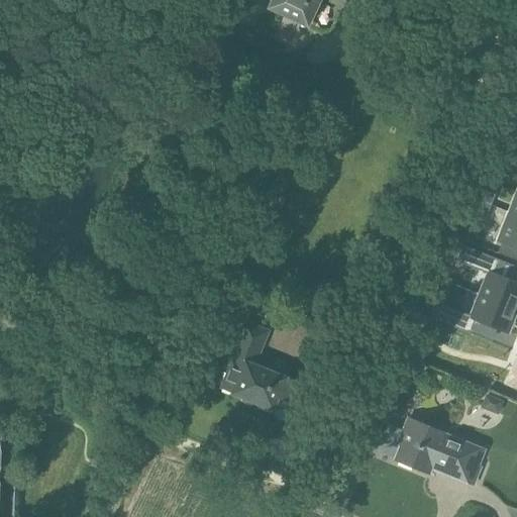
[(271,0),(267,8),(307,26),(319,0),(324,0),(341,8),(344,0),(271,0)]
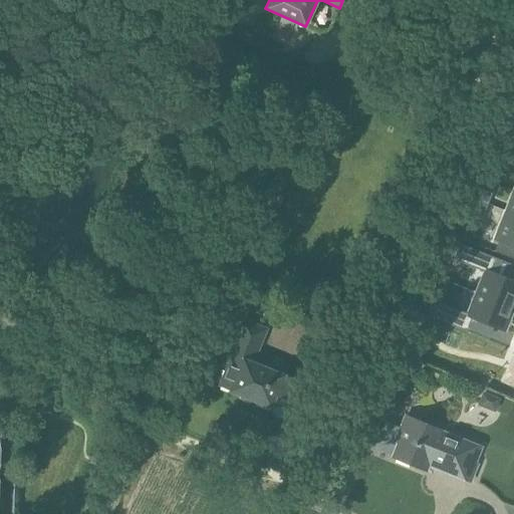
[(460,0),(459,1),(477,10),(482,0),(460,0)]
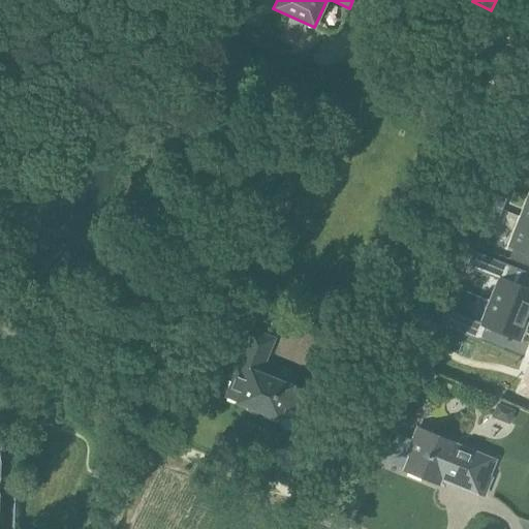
[(528,221),(522,218),(509,247),(514,248),(509,259),(528,268),(528,221)]
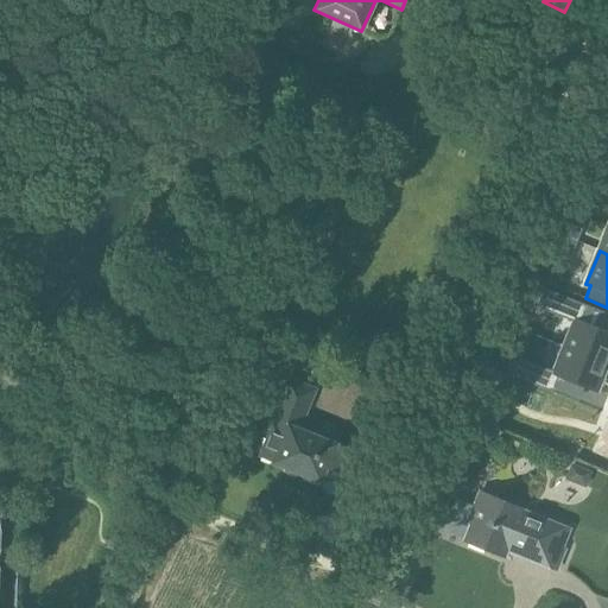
[(590,305),(552,291),(545,311),(574,322),(564,346),(607,363),(607,333),(583,323),(590,305)]
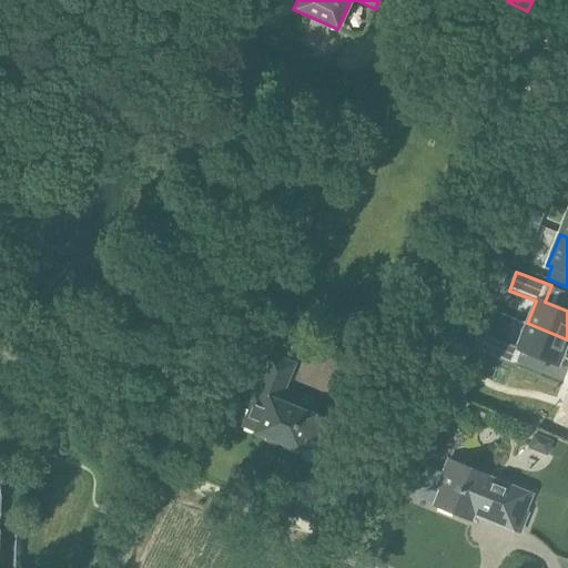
[(567,344),(567,340),(527,323),(517,346),(490,335),(483,354),(518,367),(525,352),(559,366),(567,344)]
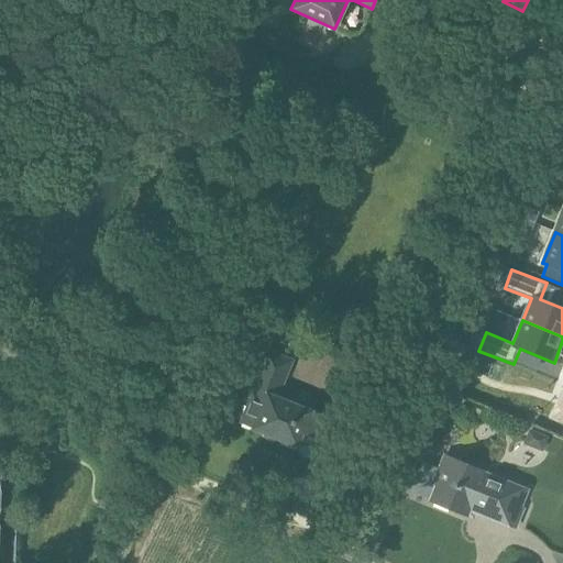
[(316,439),(324,417),(278,398),(293,362),(268,352),(250,397),(252,398),(242,422),(254,427),(253,430),(297,449),(304,433),(316,439)]
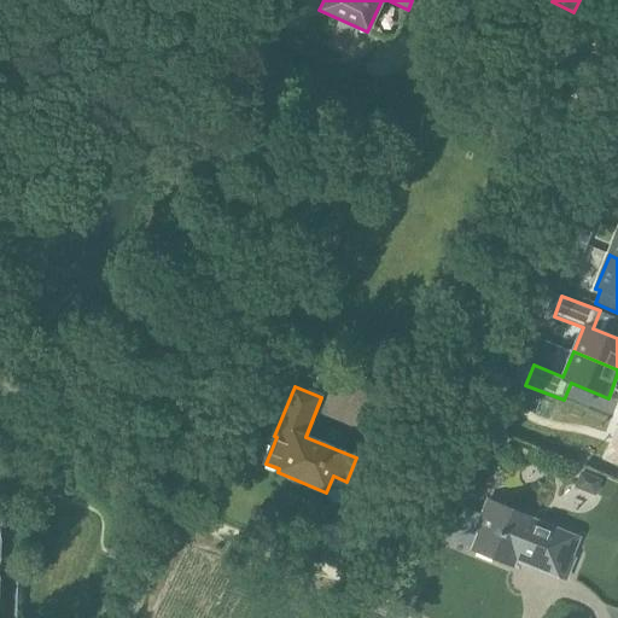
[(477,418),(485,397),(473,392),(466,412),(465,413),(477,418)]
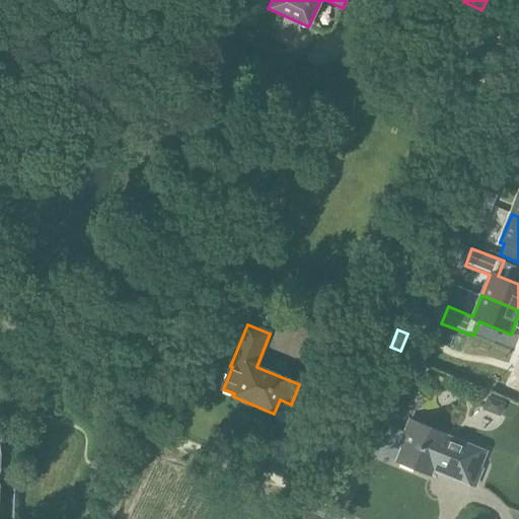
[(499,416),(503,402),(487,396),(482,410),(499,416)]
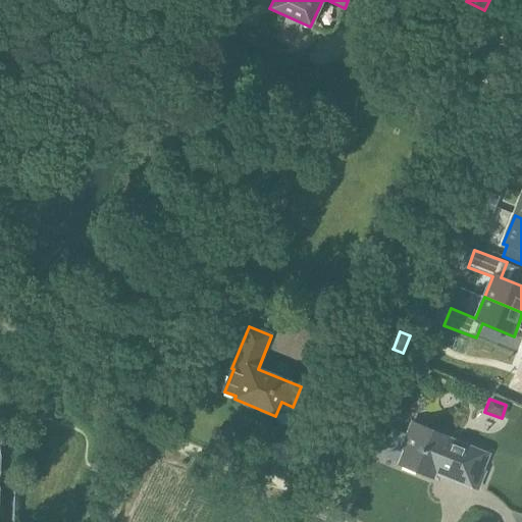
[(392,428),(384,446),(404,454),(400,464),(433,477),(435,472),(477,488),(483,473),(481,472),(487,456),(448,439),(449,439),(428,431),(427,426),(418,423),(415,426),(412,424),(408,435),(392,428)]
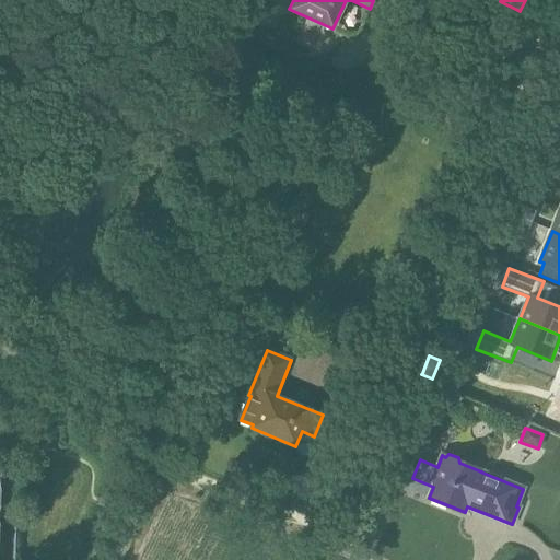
[(0,559),(15,559),(18,531),(18,522),(20,477),(1,476),(1,471),(0,470),(0,559)]
